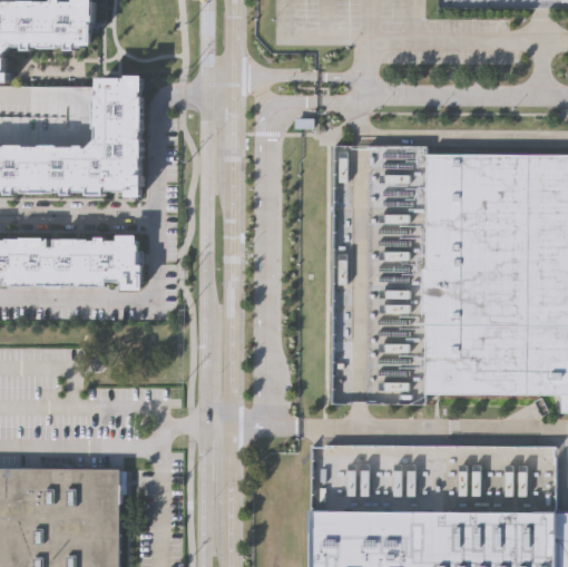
[(0,0),(74,2),(74,0),(88,0),(89,3),(91,3),(91,29),(87,29),(87,44),(80,44),(80,48),(72,48),(72,51),(62,51),(64,48),(29,48),(29,50),(20,50),(20,48),(10,48),(1,56),(2,75),(6,75),(7,87),(0,86),(0,0)]
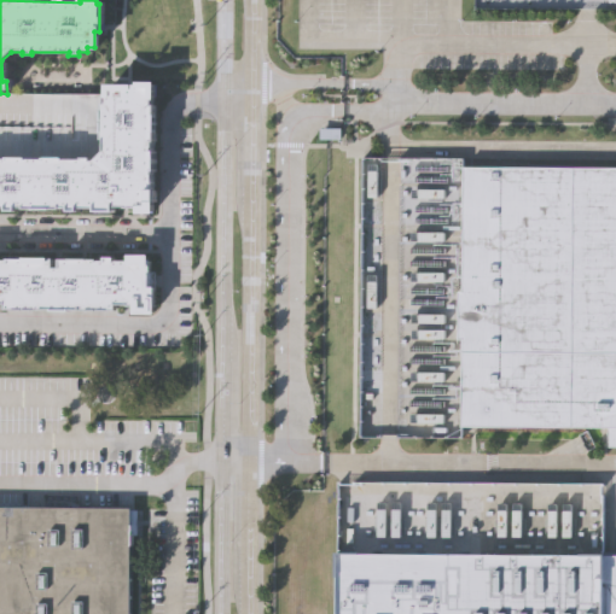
[(0,157),(67,148),(67,152),(85,151),(85,150),(94,150),(94,153),(98,153),(106,144),(106,132),(105,132),(105,95),(108,95),(108,93),(108,86),(108,76),(141,76),(141,72),(161,71),(160,89),(157,89),(157,97),(158,97),(158,105),(160,105),(160,124),(158,124),(158,134),(157,134),(157,142),(158,142),(158,163),(155,163),(156,174),(157,174),(157,180),(160,180),(160,193),(158,193),(158,205),(141,205),(141,202),(129,202),(128,200),(117,200),(117,204),(98,204),(98,202),(81,202),(81,204),(71,204),(71,202),(0,205),(0,157)]
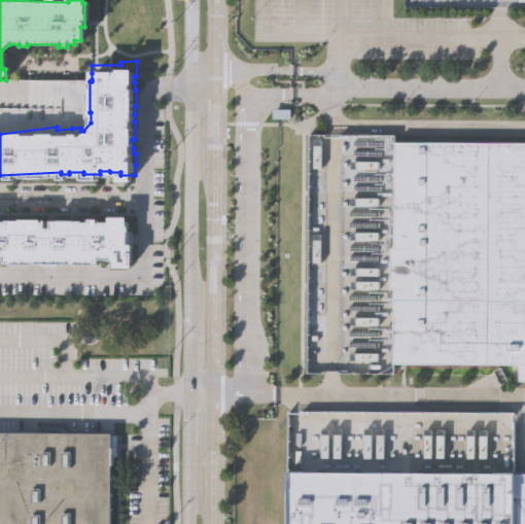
[(0,79),(92,79),(92,81),(90,81),(90,112),(91,112),(91,123),(83,131),(80,131),(80,128),(72,128),(72,129),(57,130),(57,127),(0,134),(0,79)]
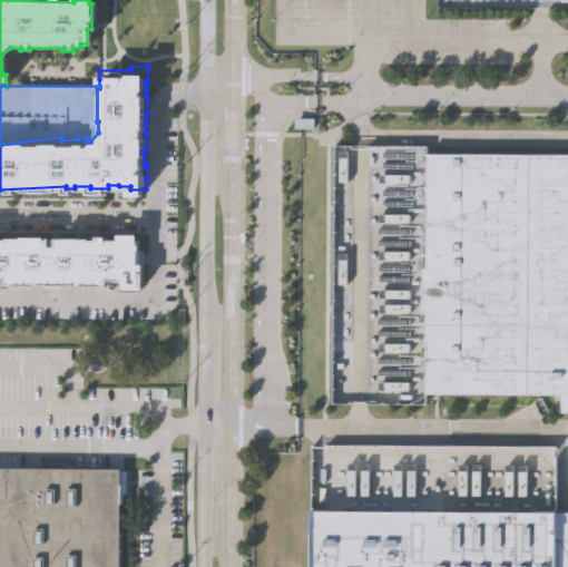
[(294,128),(300,128),(304,128),(311,128),(313,128),(313,118),(294,118),(294,119),(294,128)]
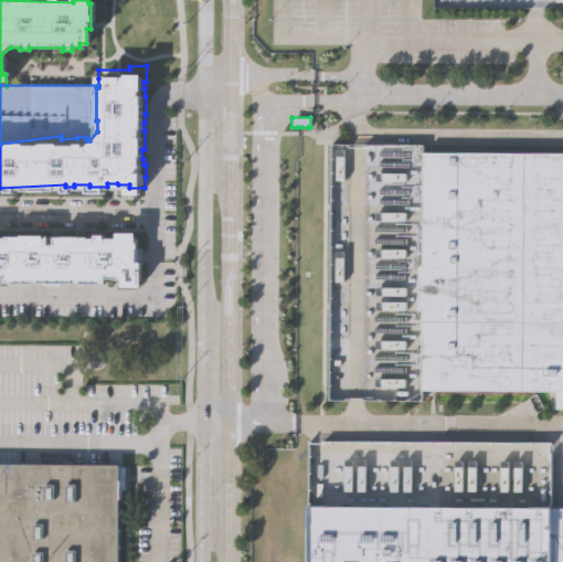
[(562,412),(554,412),(554,407),(554,394),(420,394),(422,315),(417,315),(417,268),(421,268),(422,152),(428,152),(562,152),(562,412)]
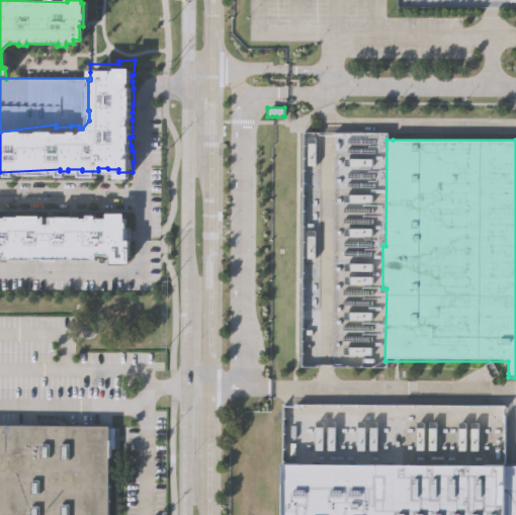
[(0,220),(105,221),(105,218),(125,218),(125,262),(0,261),(0,220)]
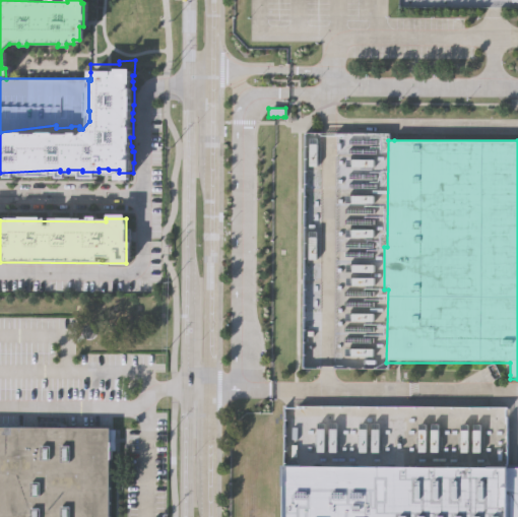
[(0,429),(110,429),(109,516),(0,516),(0,429)]
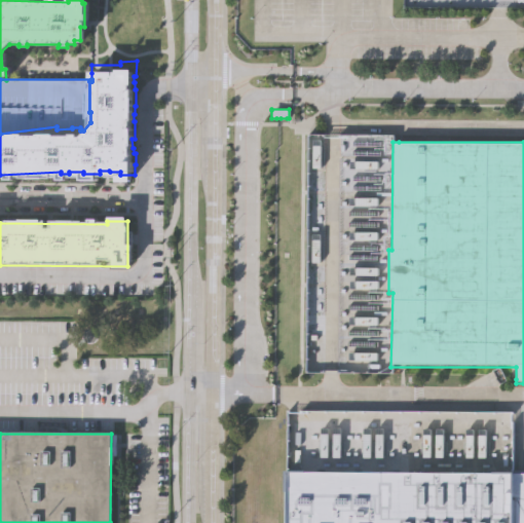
[(286,522),(286,519),(286,487),(286,471),(381,473),(434,473),(493,473),(493,471),(511,471),(514,471),(514,474),(520,474),(523,474),(523,522),(286,522)]
